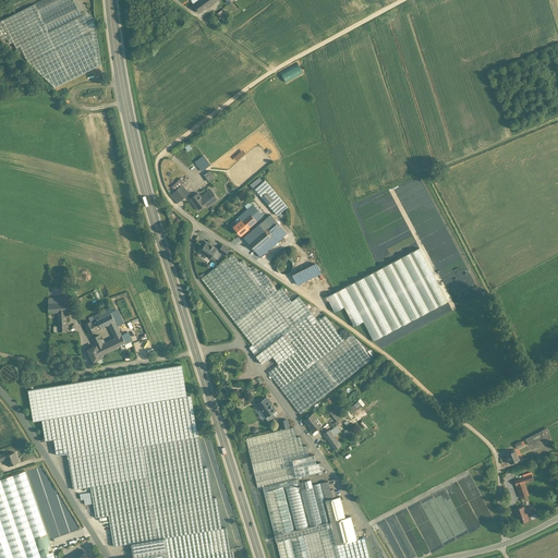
[(27,61),(55,87),(101,64),(95,21),(86,25),(83,19),(73,0),(41,0),(0,21),(0,34),(1,36),(9,33),(16,48),(21,47),(27,61)]
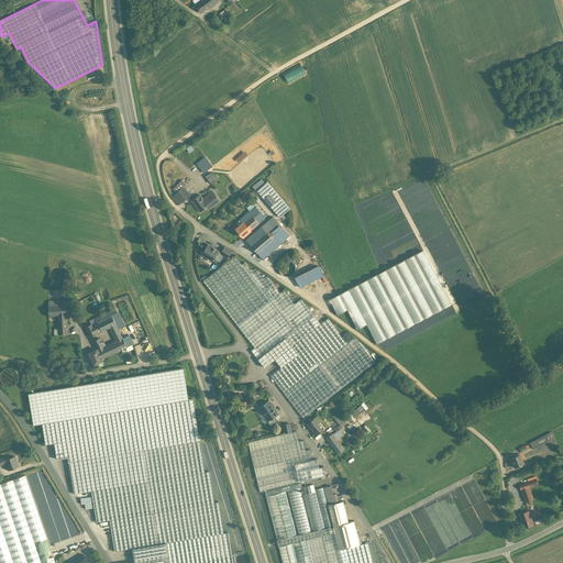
[(201,0),(200,0),(194,0),(192,1),(196,4),(201,12),(218,0),(201,0)]
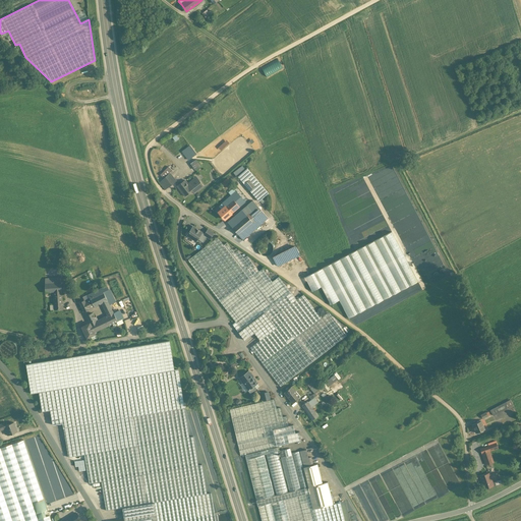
[(80,23),(89,19),(85,13),(77,17),(80,23)]
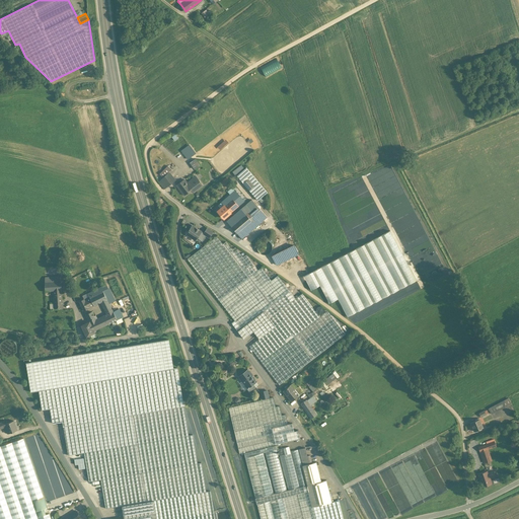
[(262,70),(266,77),(281,69),(277,62),(262,70)]
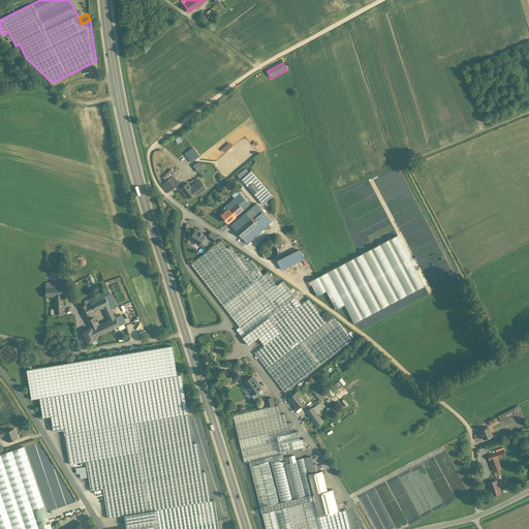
[(229,142),(220,149),(222,152),(231,145),(229,142)]
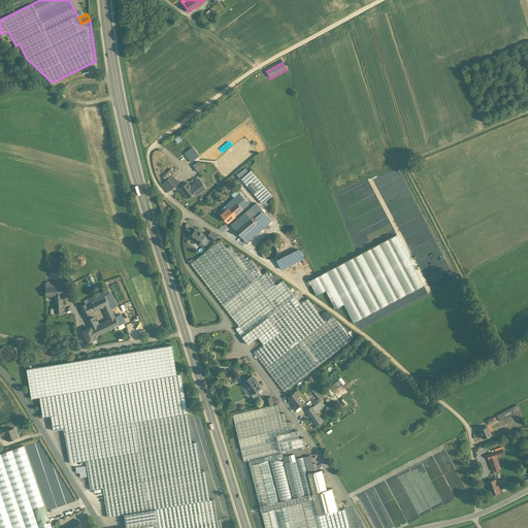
[(193,147),(185,154),(191,162),(199,156),(193,147)]
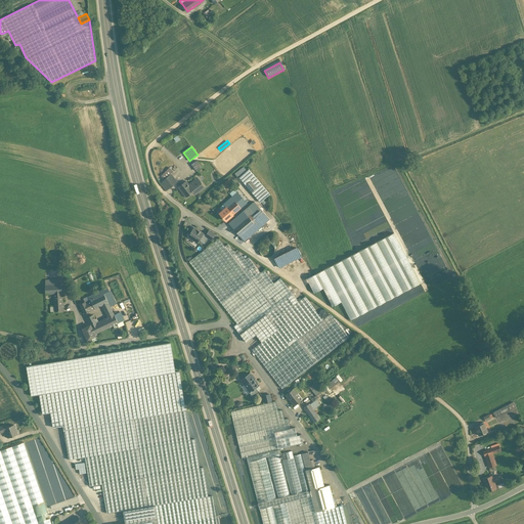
[(244,167),(235,174),(238,178),(239,177),(247,172),(244,167)]
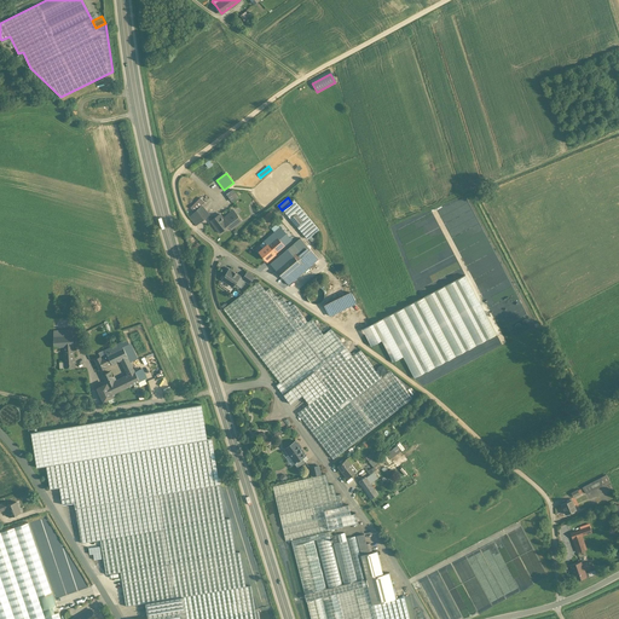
[(202,198),(192,208),(196,210),(201,207),(202,206),(203,207),(207,203),(202,198)]
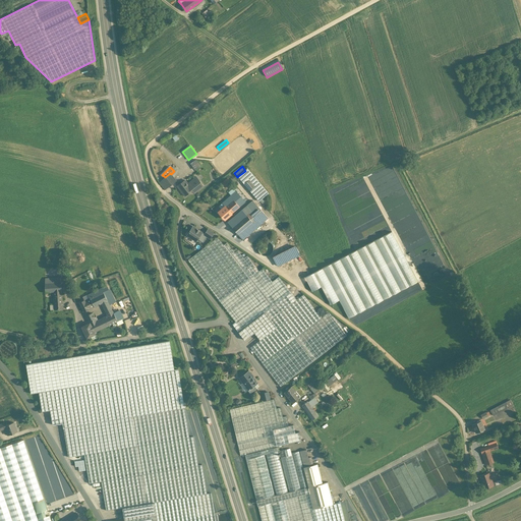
[(245,171),(238,176),(244,184),(253,176),(247,169),(245,171)]
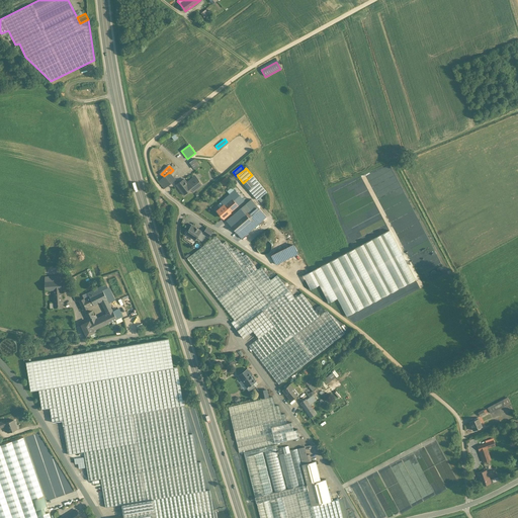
[(168,173),(174,181),(176,180),(170,173),(169,172),(168,173)]
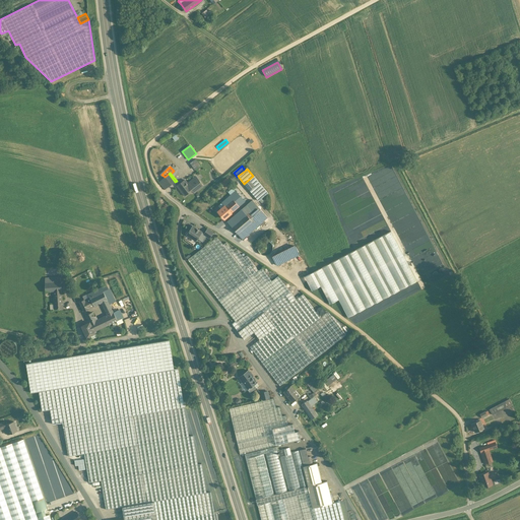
[(169,174),(165,177),(163,179),(163,180),(160,181),(166,188),(175,182),(169,174)]
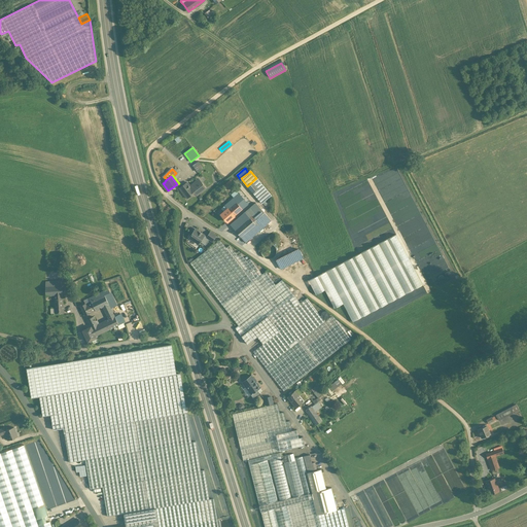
[(256,178),(247,186),(253,194),(262,185),(256,178)]
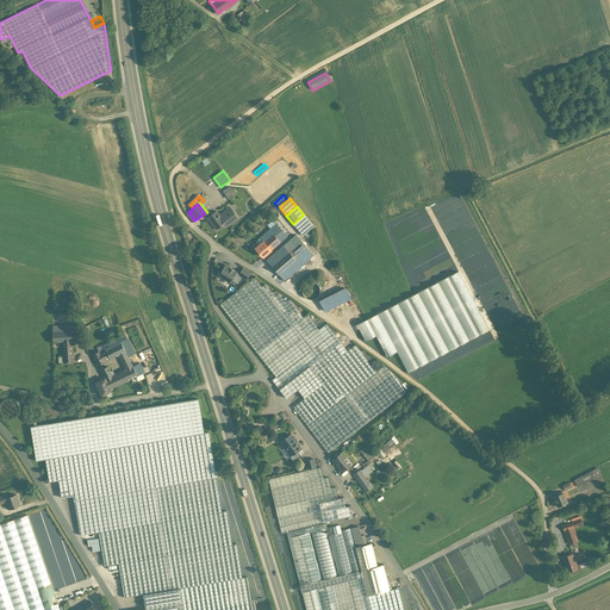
[(267,209),(260,215),(262,219),(271,213),(267,209)]
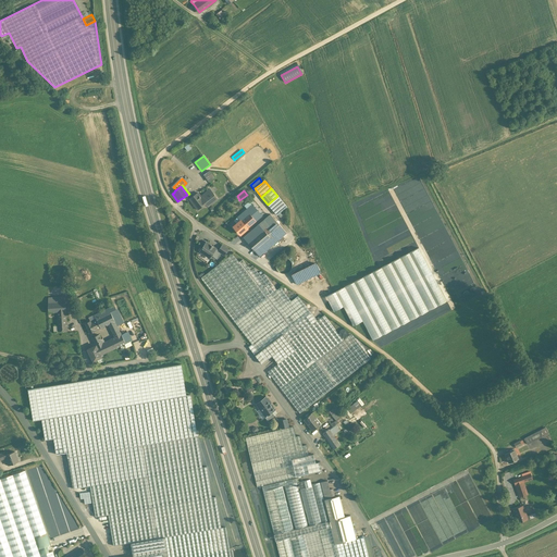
[(198,193),(189,199),(198,210),(206,203),(200,196),(198,193)]
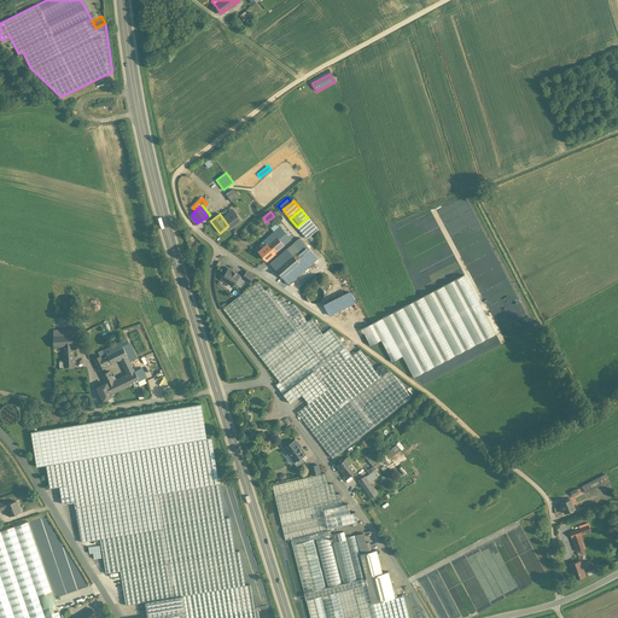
[(233,217),(232,214),(228,214),(222,217),(228,226),(231,229),(242,221),(237,215),(233,217)]
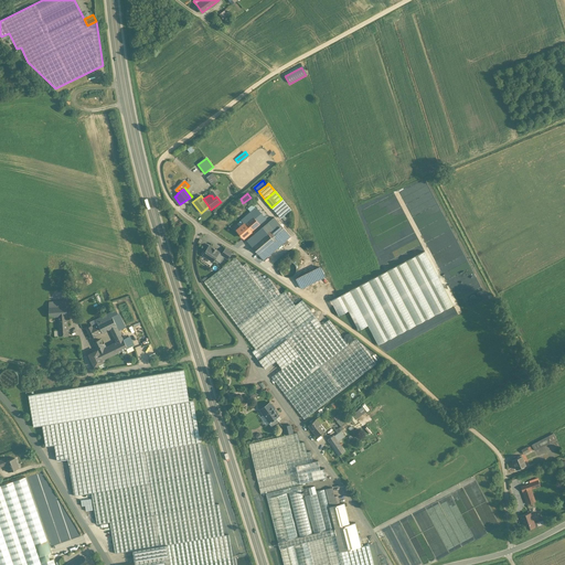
[(281,199),(272,208),(281,219),(290,210),(281,199)]
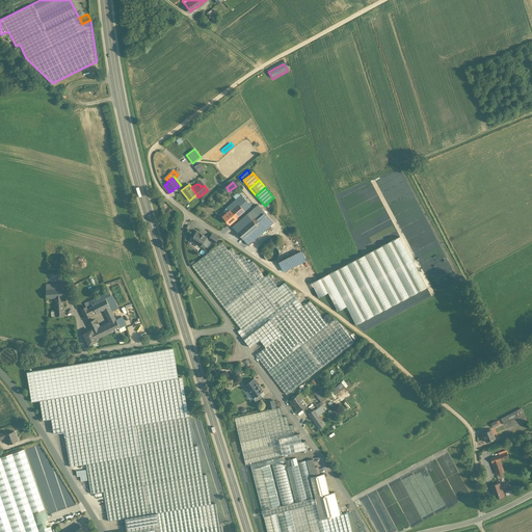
[(249,206),(241,195),(239,197),(242,201),(238,204),(244,211),(249,206)]
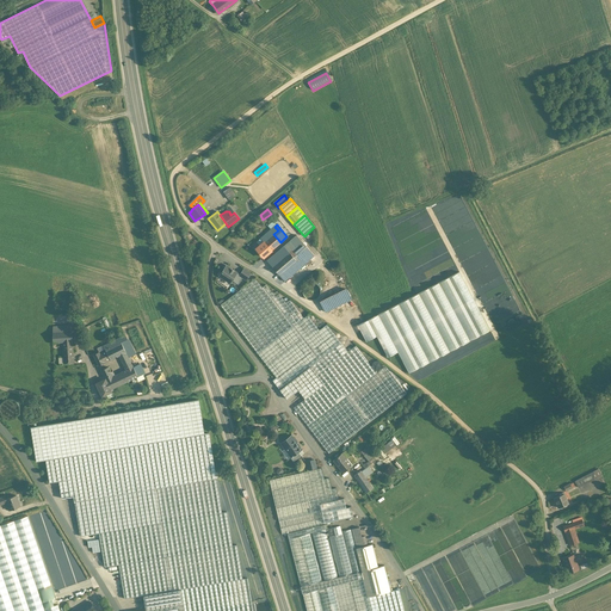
[(270,230),(261,239),(264,242),(273,234),(270,230)]
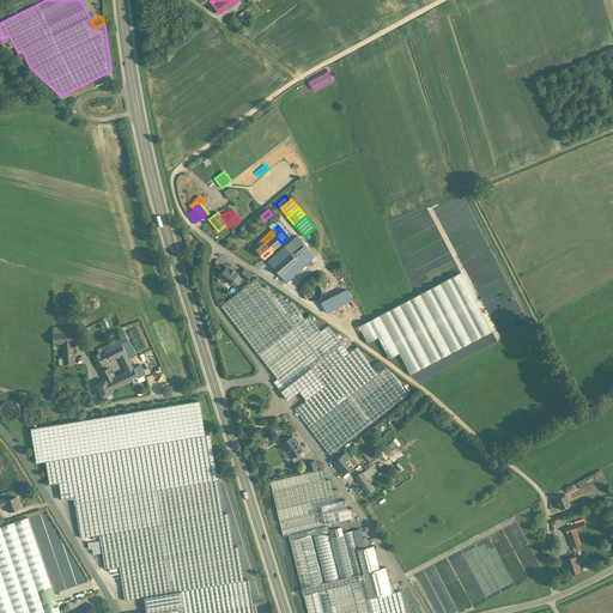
[(274,235),(265,243),(272,252),(281,243),(274,235)]
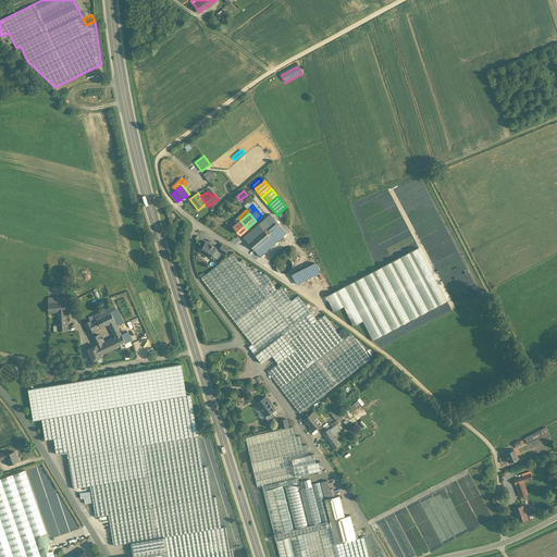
[(269,225),(263,220),(244,237),(260,256),(280,239),(269,225)]
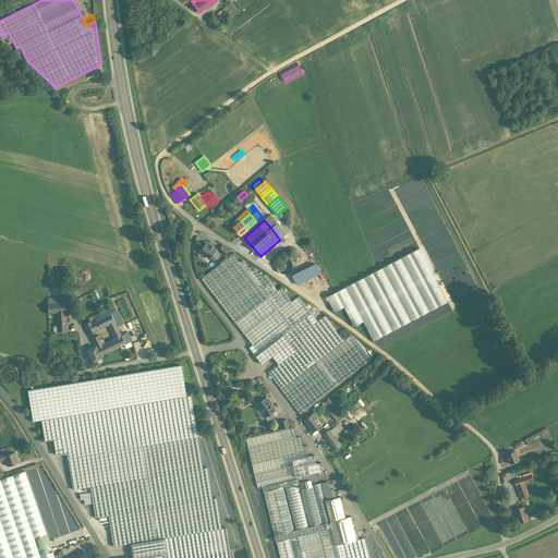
[(241,221),(234,227),(241,234),(247,229),(241,221)]
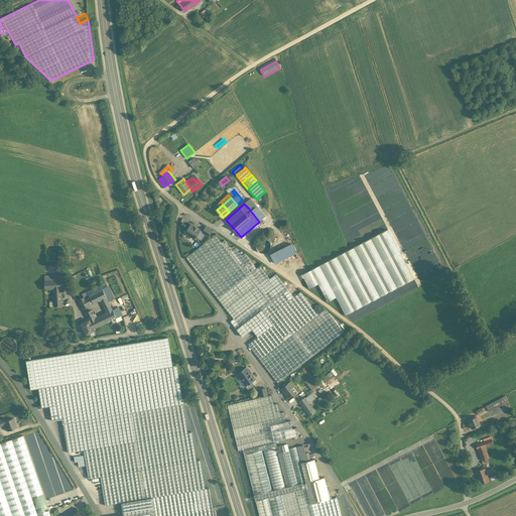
[(191,224),(187,231),(189,232),(187,234),(191,237),(191,236),(195,238),(196,237),(201,240),(205,235),(203,233),(203,232),(201,231),(191,224)]
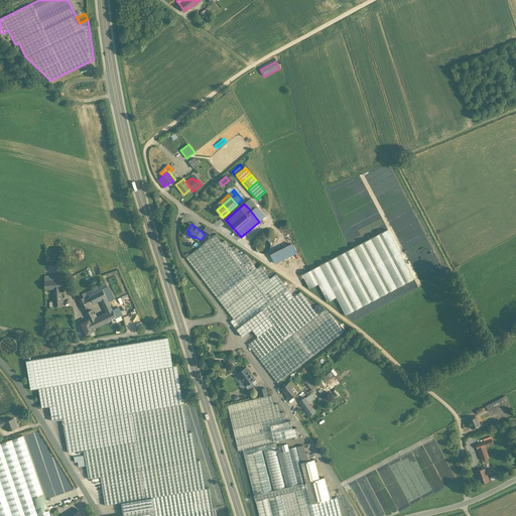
[(203,232),(203,233),(205,235),(208,237),(212,231),(206,227),(203,232)]
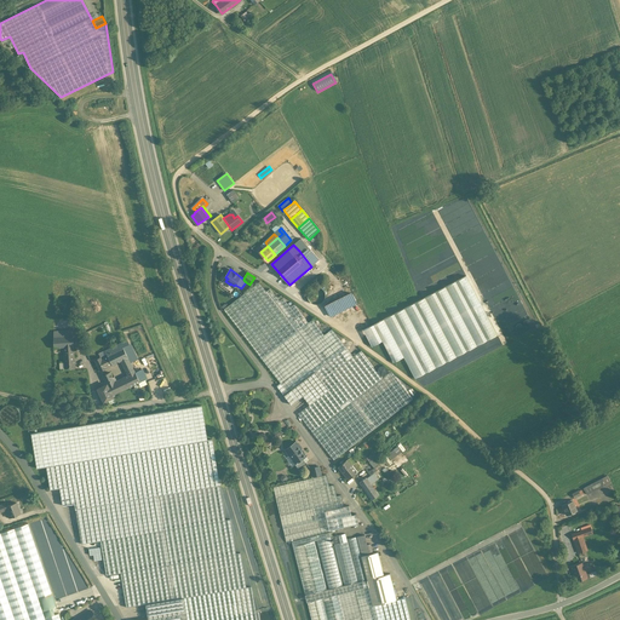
[(402,357),(412,377),(497,337),(468,276),(360,326),(369,346),(380,342),(391,362),(402,357)]
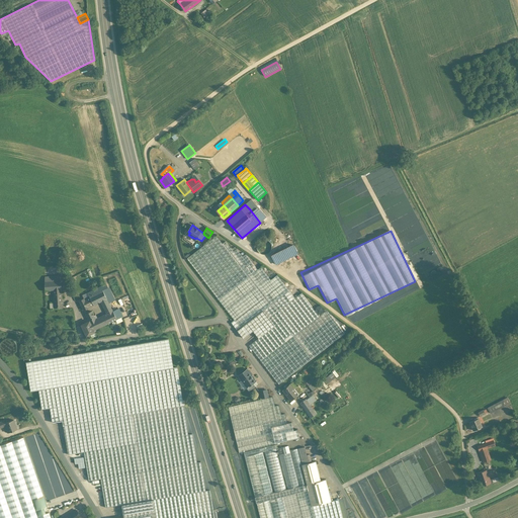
[(245,267),(251,262),(246,255),(243,258),(237,250),(235,252),(227,242),(225,244),(219,236),(188,259),(219,299),(251,275),(245,267)]
